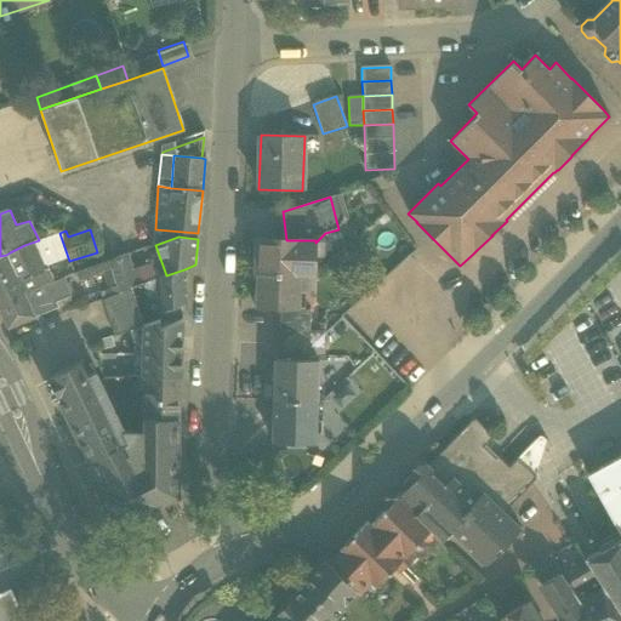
[(286,240),(258,239),(257,274),(258,274),(300,275),(314,277),(314,257),(322,258),(326,252),(326,241),(322,237),(315,243),(315,240),(286,240)]
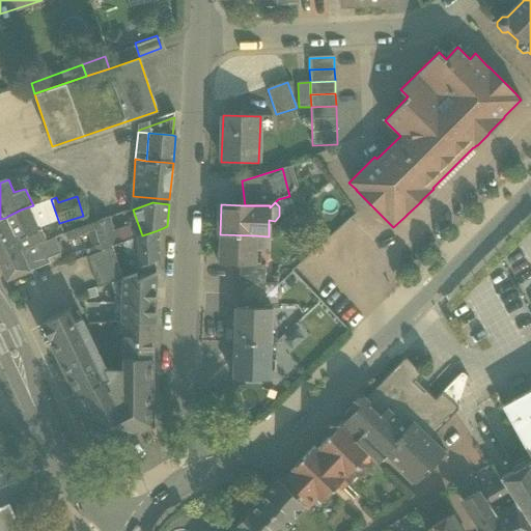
[(30,206),(21,210),(15,213),(24,238),(39,230),(30,206)]
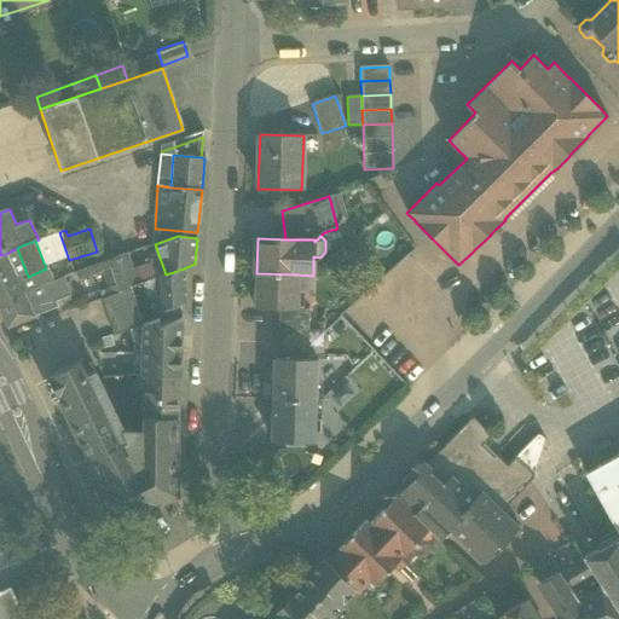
[(6,254),(0,255),(0,300),(23,291),(6,254)]
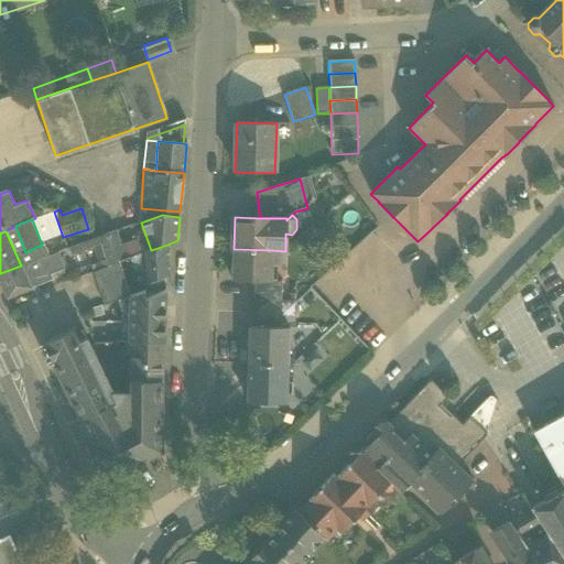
[(116,231),(99,237),(101,245),(106,260),(100,262),(101,268),(118,262),(125,260),(120,246),(116,231)]
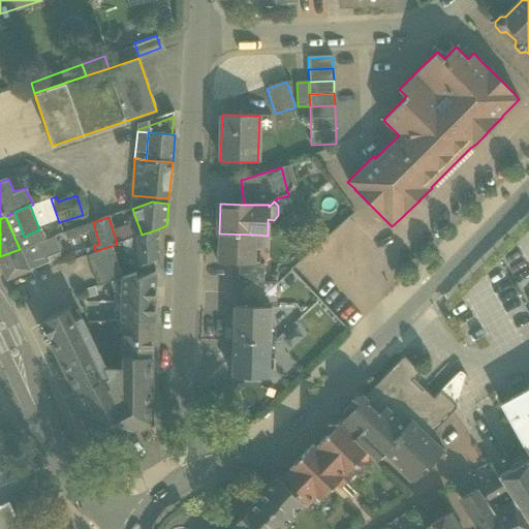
[(93,222),(62,234),(66,244),(86,238),(85,232),(95,229),(93,222)]
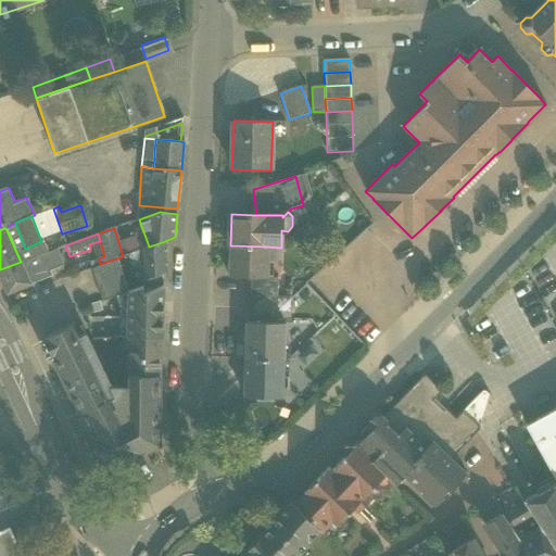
[(136,236),(118,242),(123,256),(128,254),(141,250),(136,236)]
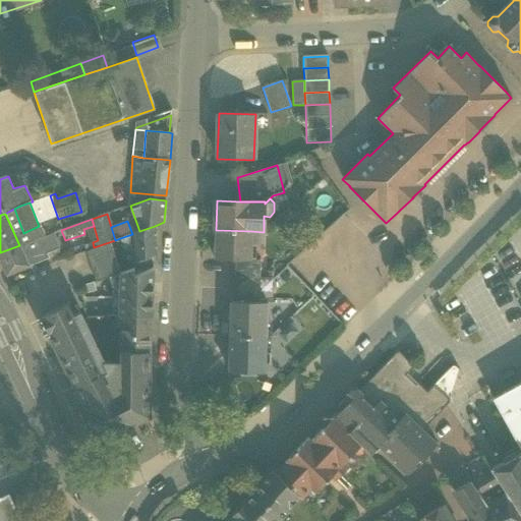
[(139,231),(132,234),(133,244),(134,264),(157,255),(155,226),(139,231)]
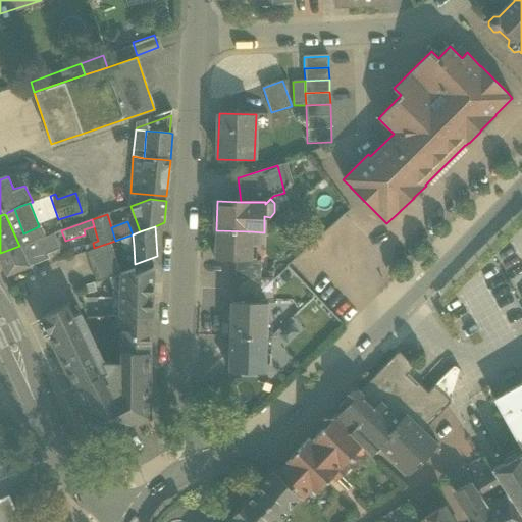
[(252,231),(217,230),(216,260),(236,260),(251,261),(252,231)]
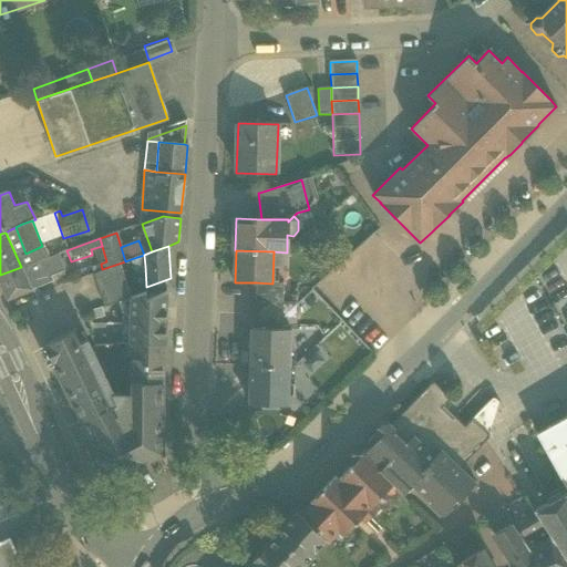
[(57,253),(30,265),(38,285),(52,279),(51,275),(63,270),(57,253)]
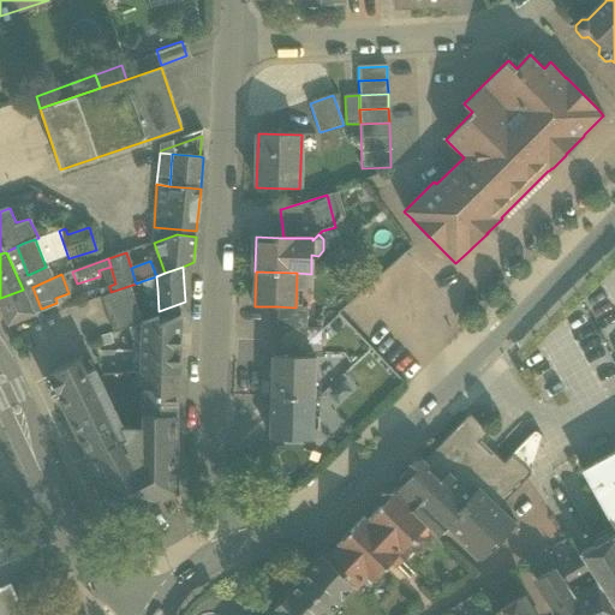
[(156,276),(142,281),(144,292),(157,288),(156,276)]
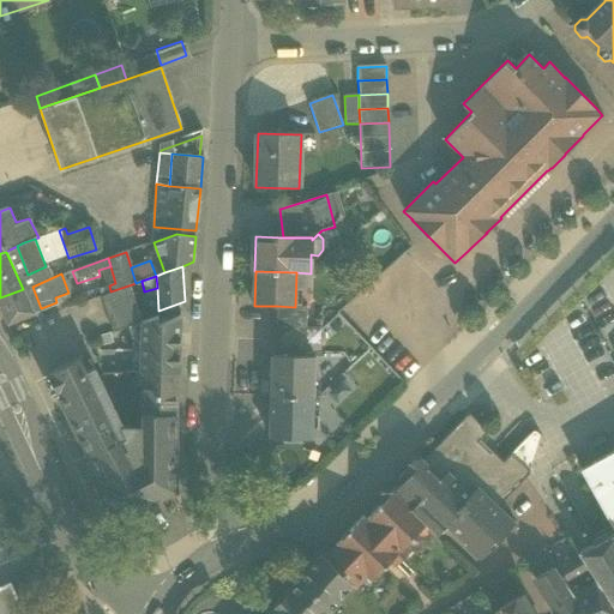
[(110,292),(101,296),(113,332),(128,327),(140,323),(128,286),(110,292)]
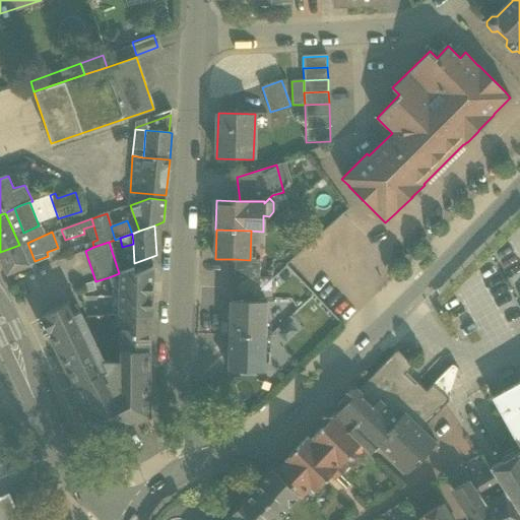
[(28,264),(35,261),(27,243),(19,245),(28,264)]
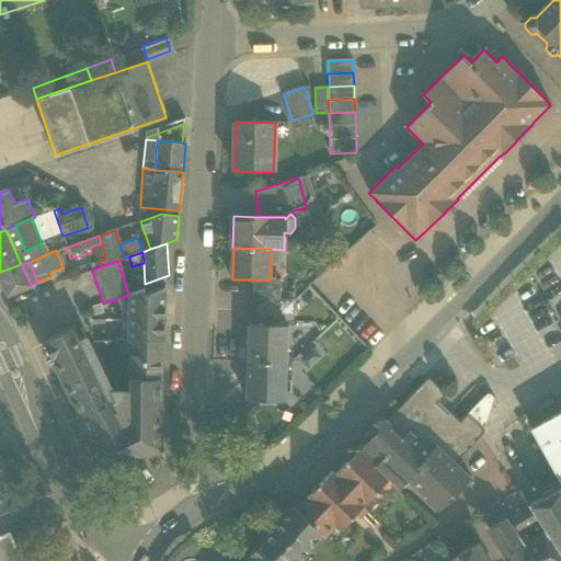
[(21,264),(0,272),(0,279),(7,295),(32,286),(31,285),(21,264)]
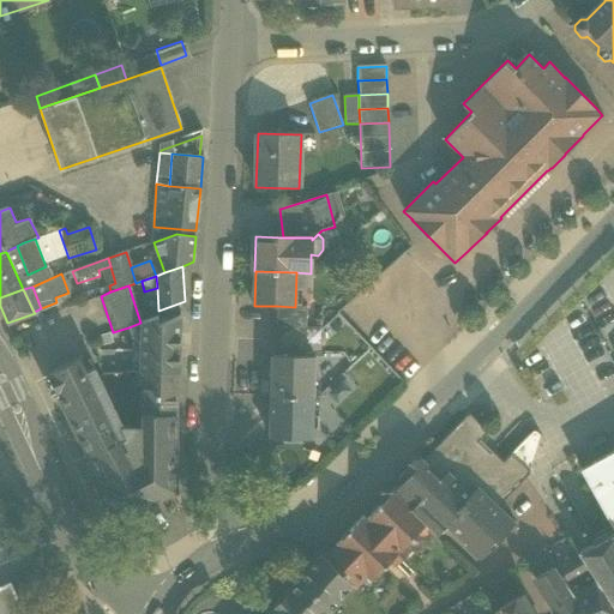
[(295,307),(277,306),(276,327),(306,327),(307,307),(295,307)]
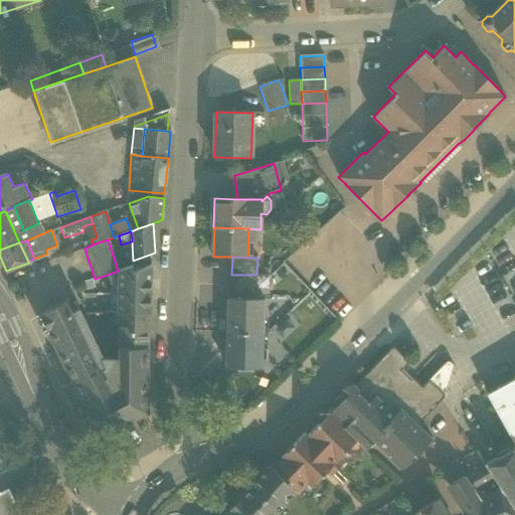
[(118,271),(108,275),(111,286),(111,313),(114,313),(120,313),(150,314),(151,266),(133,273),(133,266),(118,271)]
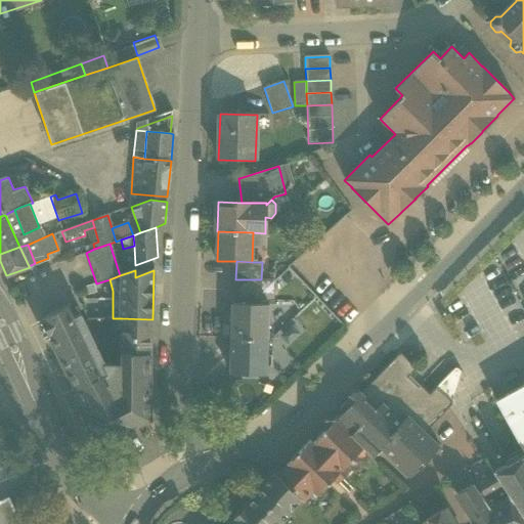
[(261,279),(235,279),(235,292),(260,293),(261,279)]
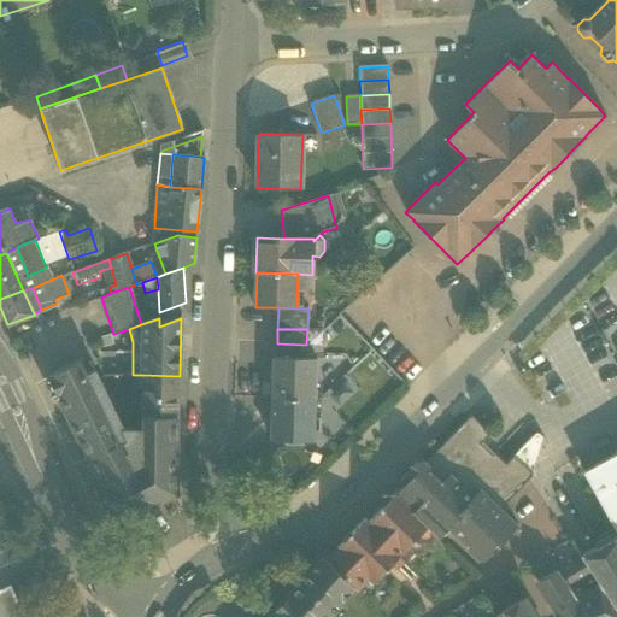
[(306,345),(277,344),(277,357),(306,358),(306,345)]
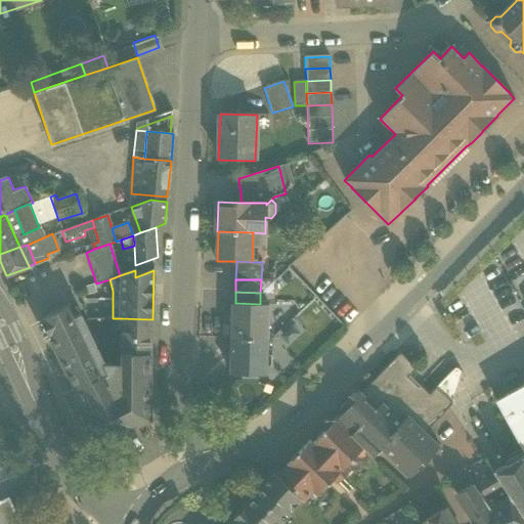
[(235,303),(233,303),(232,339),(266,340),(267,304),(260,304),(235,303)]
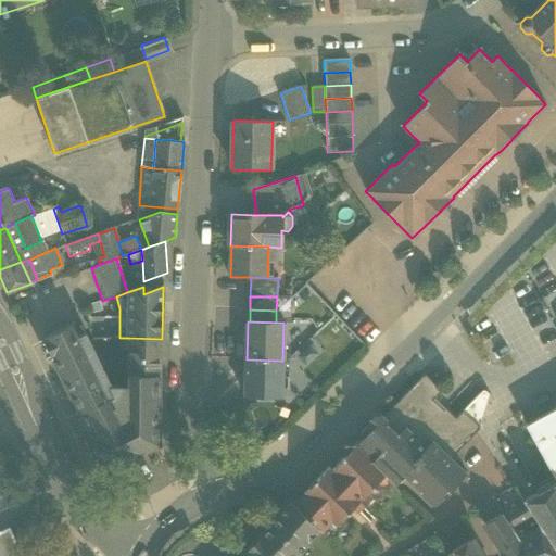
[(129,388),(111,388),(85,333),(77,337),(72,325),(42,338),(78,414),(80,414),(99,453),(100,454),(105,466),(105,467),(108,468),(106,470),(109,470),(109,469),(111,469),(112,469),(113,468),(115,467),(116,467),(118,465),(133,458),(136,458),(135,456),(140,456),(140,455),(160,445),(160,376),(129,375),(129,388)]
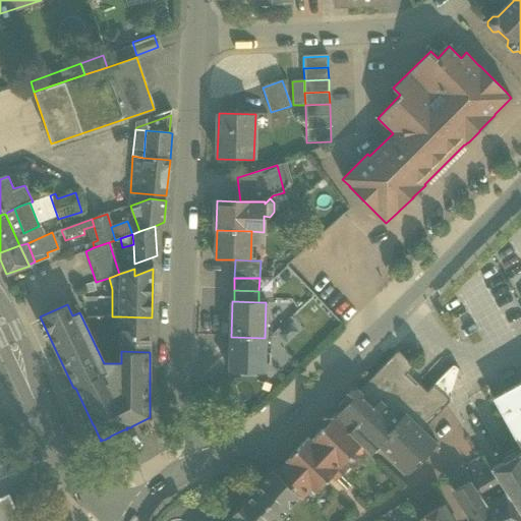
[(152,317),(121,316),(115,316),(115,328),(120,329),(119,350),(150,352),(152,317)]
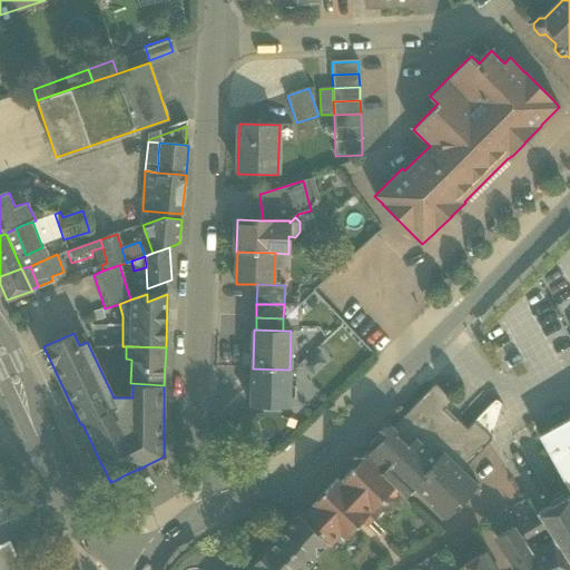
[(290,370),(253,369),(252,405),(288,406),(290,370)]
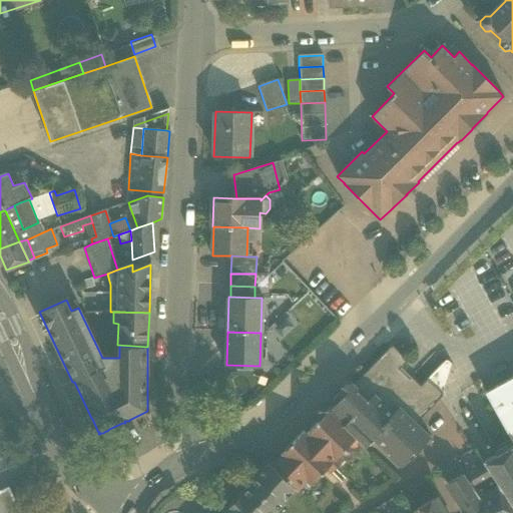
[(390,347),(354,385),(373,403),(382,392),(417,424),(442,396),(443,393),(441,392),(428,379),(422,386),(412,377),(402,368),(408,362),(393,348),(390,347)]
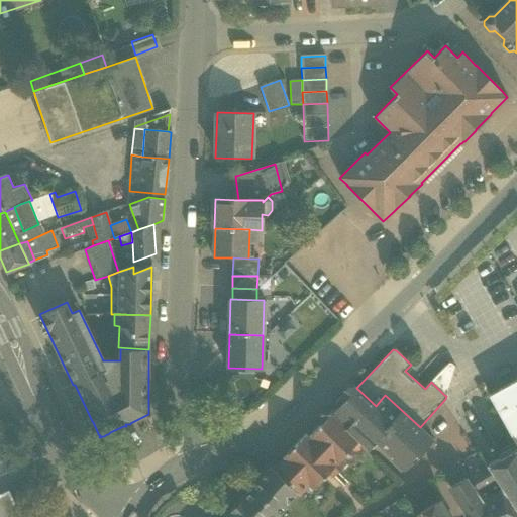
[(451,364),(448,364),(431,382),(444,395),(448,392),(455,367),(451,364)]
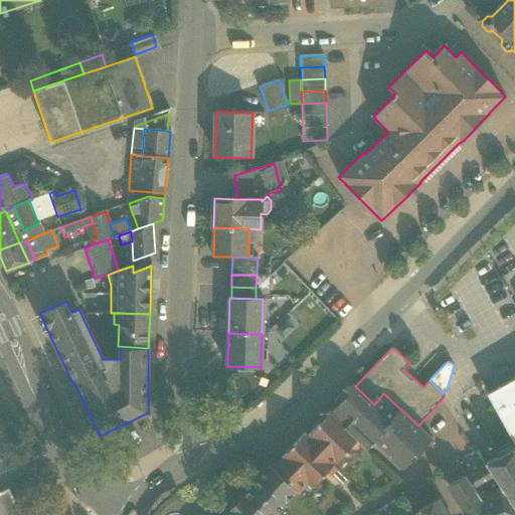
[(514,378),(488,394),(514,443),(514,447),(487,463),(486,464),(514,507),(514,378)]
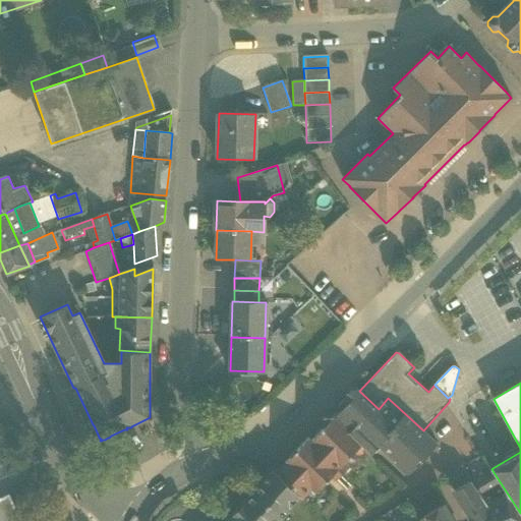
[(423,430),(388,398),(379,409),(359,391),(357,389),(350,388),(345,394),(345,401),(347,403),(334,417),(366,449),(371,454),(379,446),(395,460),(395,463),(405,473),(407,473),(409,475),(439,445),(423,430)]
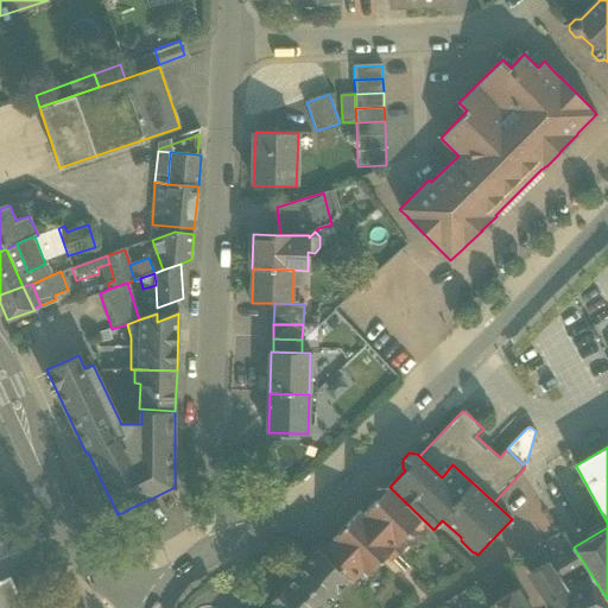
[(428,524),(390,487),(387,489),(377,491),(377,501),(362,515),(359,512),(333,540),(321,552),(349,580),(350,581),(362,569),(368,575),(380,563),(379,563),(386,556),(392,561),(403,550),(398,544),(407,533),(409,534),(426,534),(426,526),(428,524)]
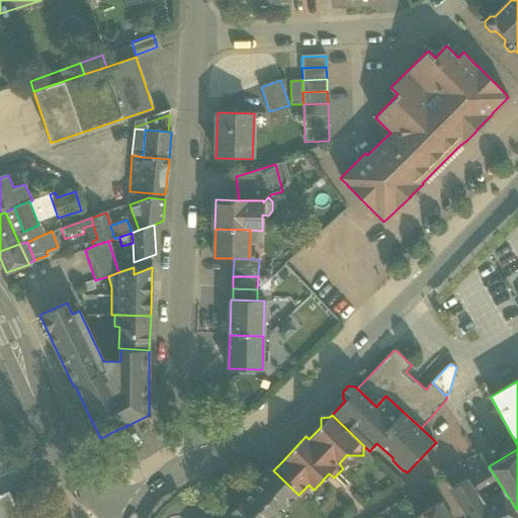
[(259,482),(246,497),(245,496),(226,516),(227,517),(226,517),(276,517),(286,507),(286,506),(297,494),(273,470),(270,467),(258,481),(259,482)]
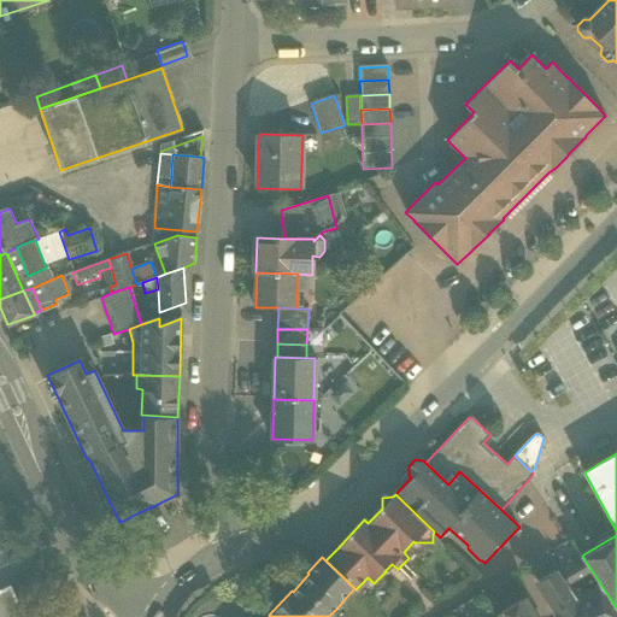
[(582,558),(559,571),(569,587),(581,580),(592,574),(582,558)]
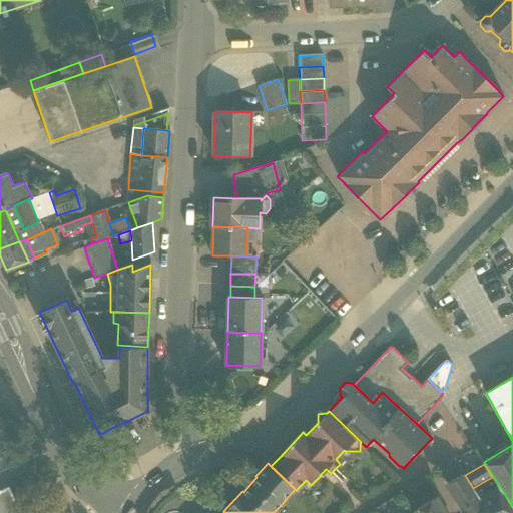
[(465,475),(464,474),(447,484),(457,500),(455,501),(462,512),(489,512),(473,488),(465,475)]
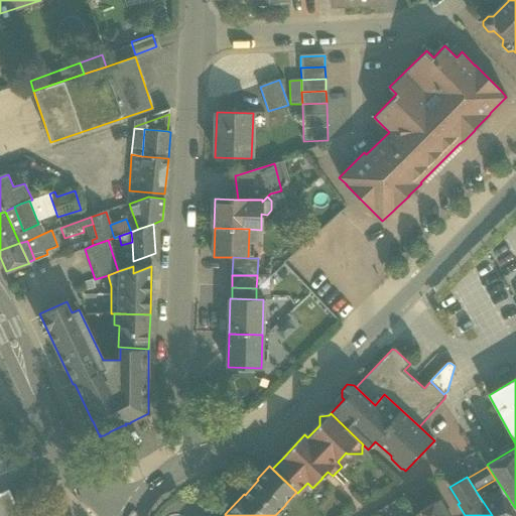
[(515,515),(515,511),(501,489),(492,494),(486,485),(476,491),(492,515),(515,515)]
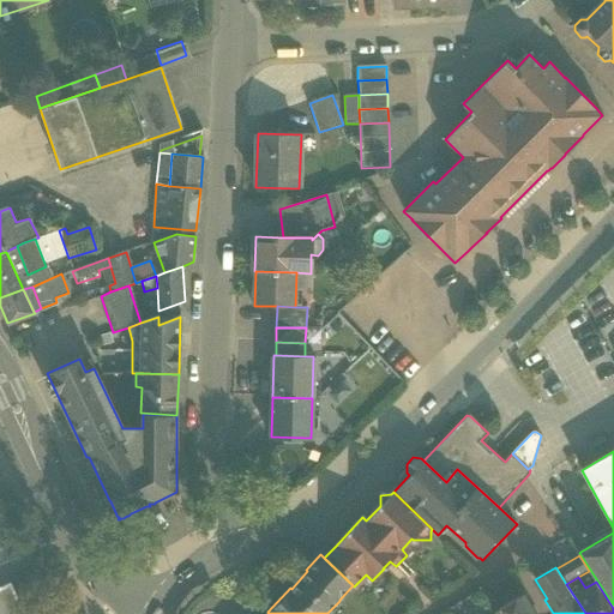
[(0,613),(24,613),(11,583),(0,588),(0,613)]
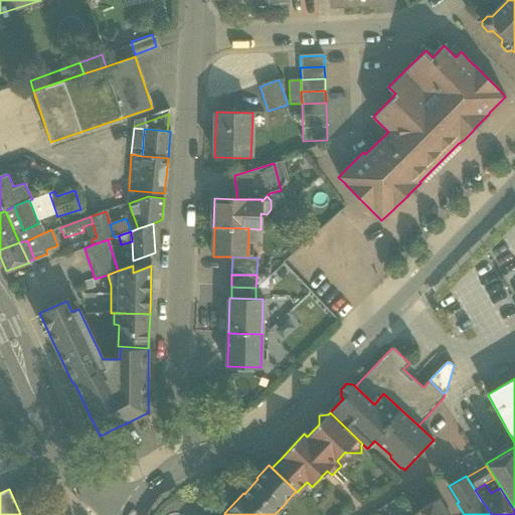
[(447,514),(440,501),(440,500),(439,499),(414,514),(415,514),(416,514),(415,514),(447,514)]
